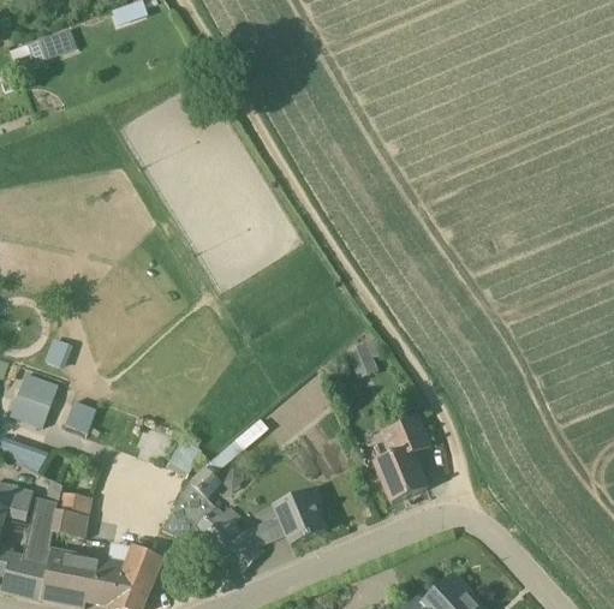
[(132,0),(115,6),(120,23),(151,12),(147,0),(132,0)]
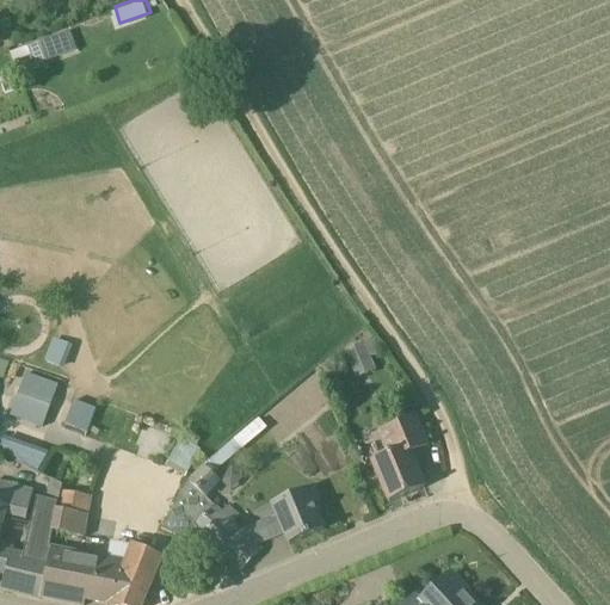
[(76,47),(69,26),(26,42),(34,62),(76,47)]
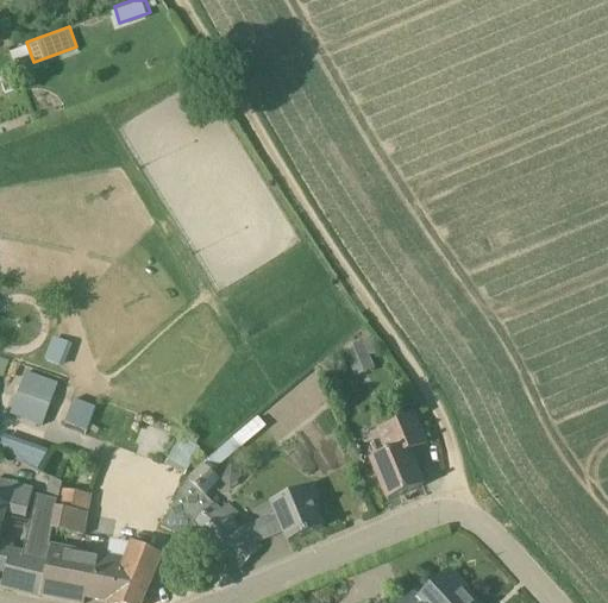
[(62,359),(70,338),(54,332),(46,353),(62,359)]
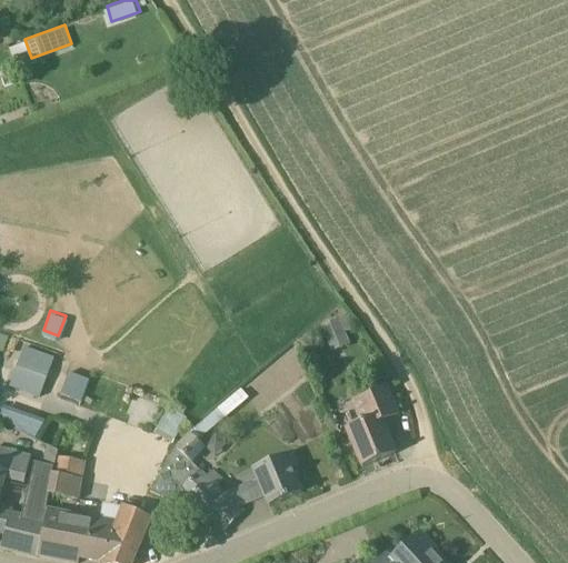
[(337,313),(320,320),(322,341),(345,332),(337,313)]
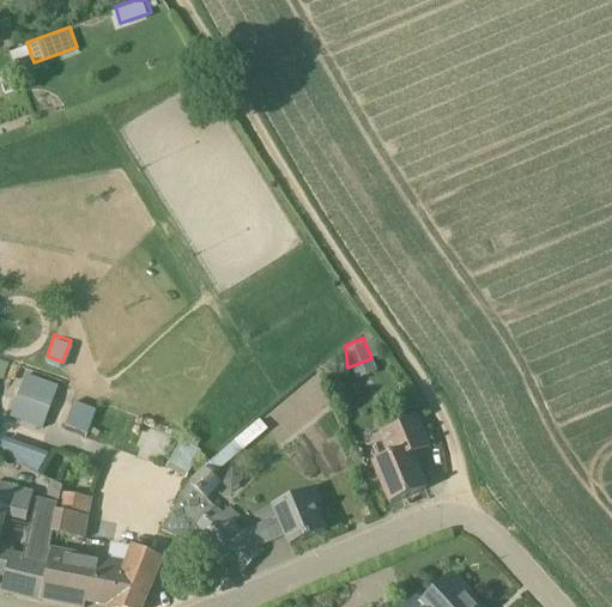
[(14,398),(10,412),(42,424),(47,410),(58,383),(25,371),(14,398)]
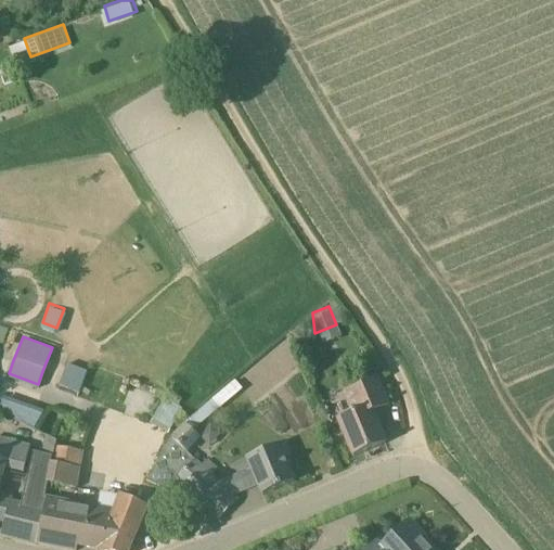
[(81,388),(90,367),(68,358),(60,380),(81,388)]
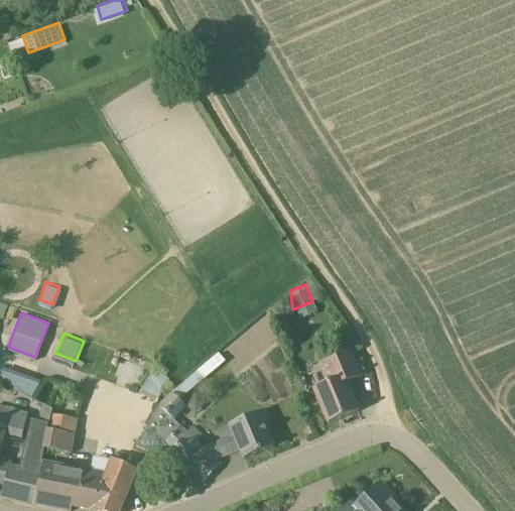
[(345,379),(360,373),(350,347),(319,360),(328,379),(312,386),(328,421),(358,408),(345,379)]
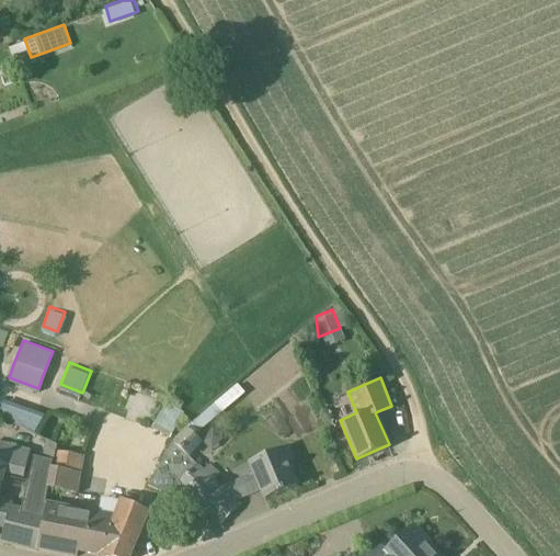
[(0,410),(38,426),(44,411),(3,397),(0,406),(0,410)]
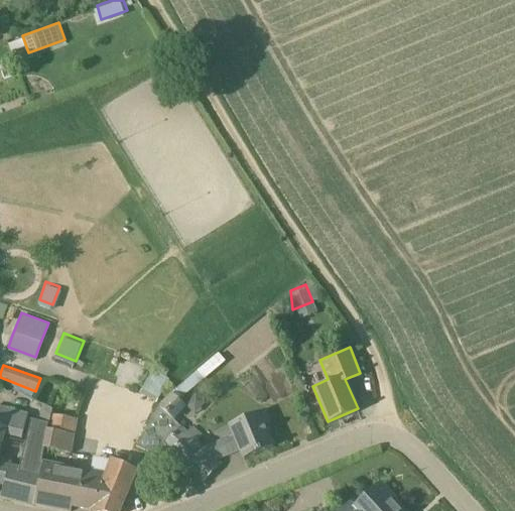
[(152,367),(141,385),(138,391),(154,400),(168,377),(152,367)]
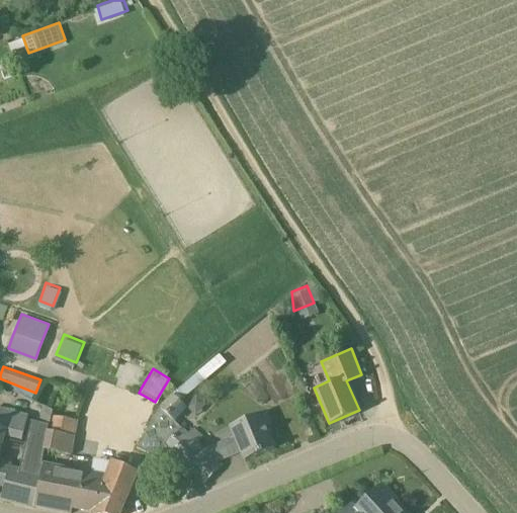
[(270,423),(264,409),(229,423),(230,424),(216,430),(220,440),(202,447),(179,425),(173,419),(185,405),(171,392),(159,406),(137,444),(146,448),(155,453),(163,442),(203,481),(221,463),(216,457),(240,447),(244,458),(273,446),(265,426),(270,423)]
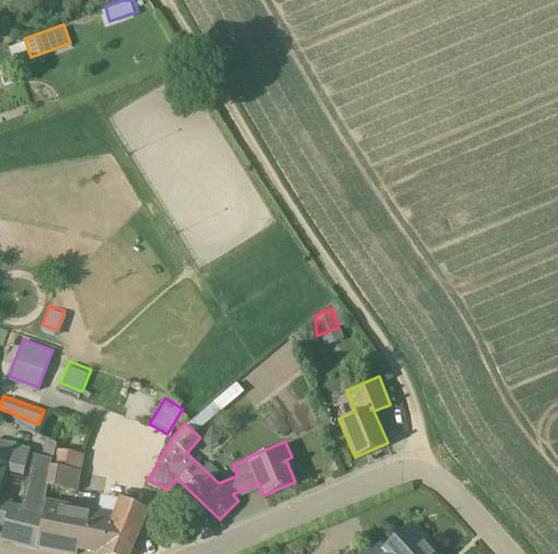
[(39,452),(51,456),(52,456),(54,446),(56,440),(45,435),(39,452)]
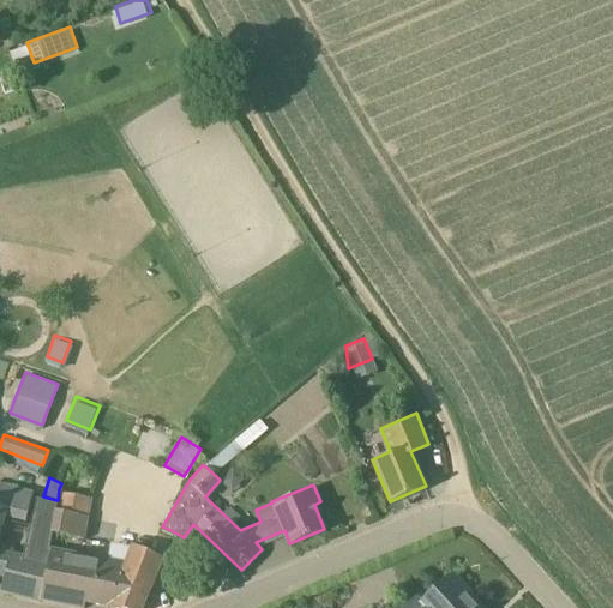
[(55,509),(56,500),(43,497),(36,495),(23,553),(0,546),(0,527),(4,512),(25,518),(32,489),(0,481),(0,571),(4,572),(0,589),(38,599),(38,597),(40,597),(48,559),(50,547),(47,546),(50,528),(55,509)]
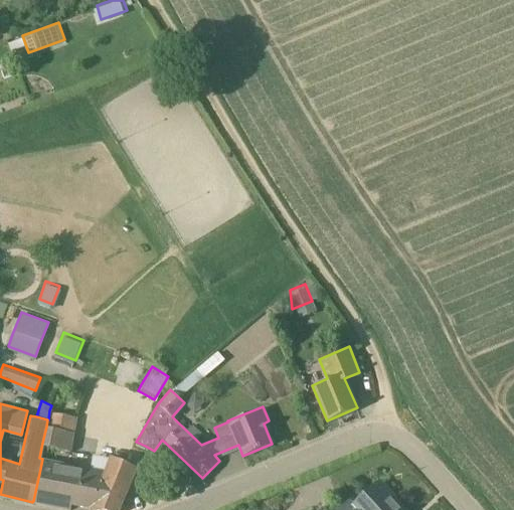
[(42,443),(68,448),(71,431),(74,415),(49,410),(48,419),(47,419),(46,427),(42,443)]
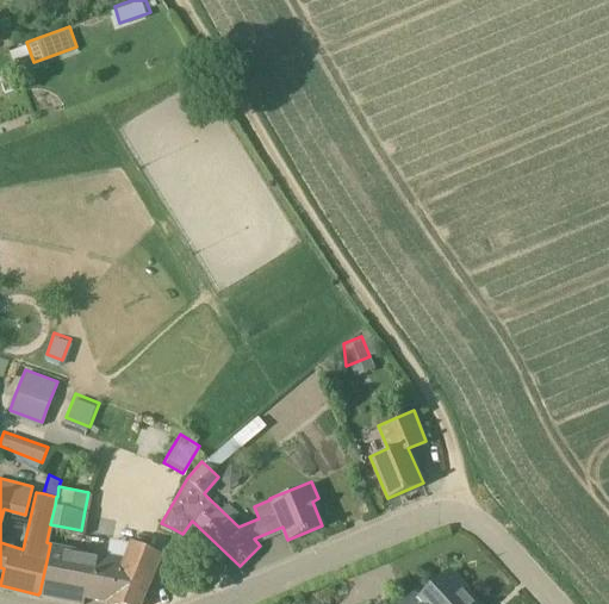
[(140,603),(161,553),(131,540),(125,556),(111,554),(100,598),(106,599),(106,601),(124,603),(140,603)]
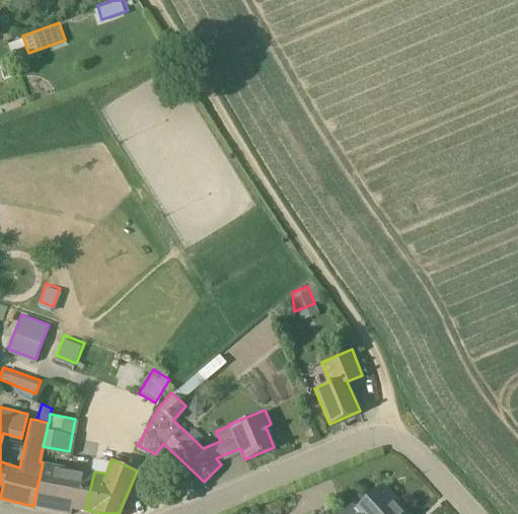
[(85,509),(94,471),(43,460),(43,462),(41,472),(33,505),(69,512),(70,506),(85,509)]
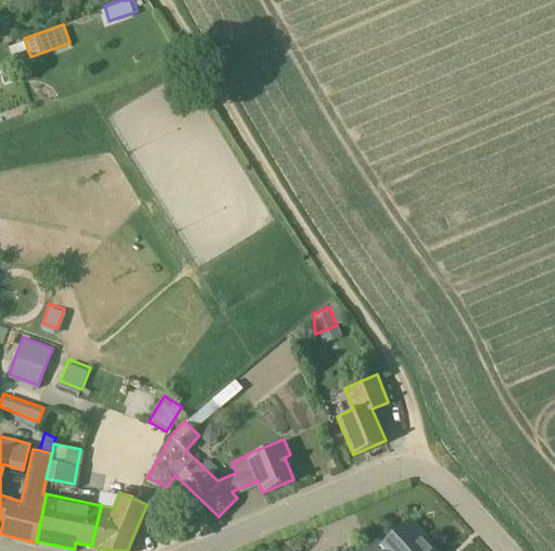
[(437,550),(408,520),(381,543),(377,539),(363,550),(437,550)]
